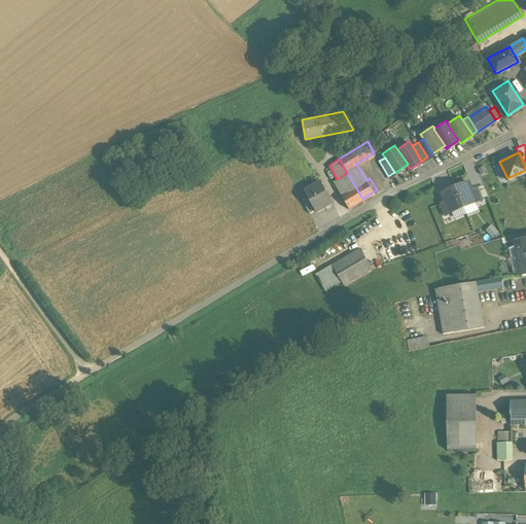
[(347,173),(337,179),(332,181),(341,195),(355,186),(347,173)]
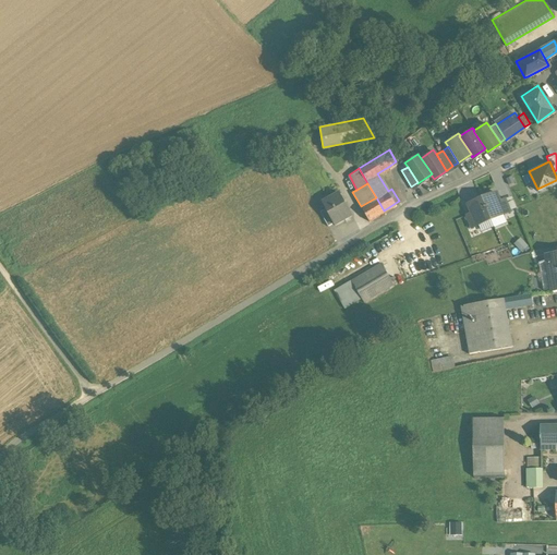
[(495,190),(468,202),(471,210),(476,222),(504,212),(498,200),(498,198),(495,190)]
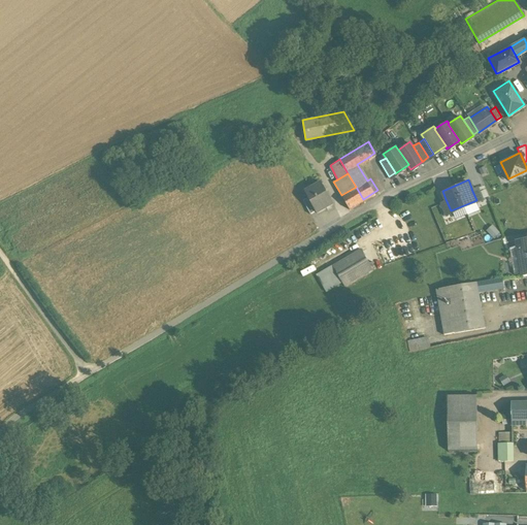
[(321,181),(304,190),(307,196),(315,209),(316,211),(332,202),(321,181)]
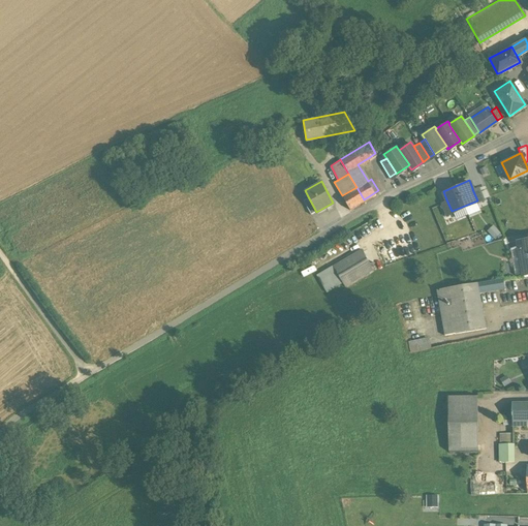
[(472,188),(472,189),(477,200),(483,197),(478,186),(472,188)]
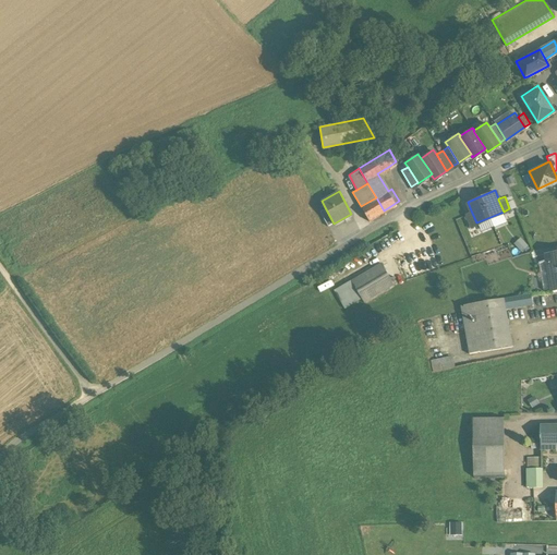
[(376,197),(361,206),(368,219),(384,210),(376,197)]
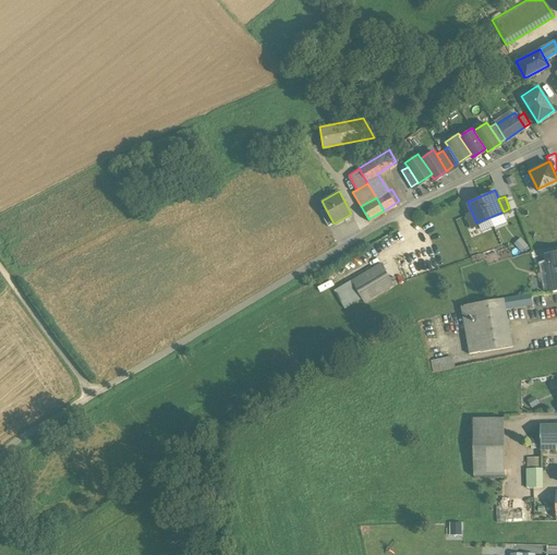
[(325,207),(319,209),(327,225),(333,221),(325,207)]
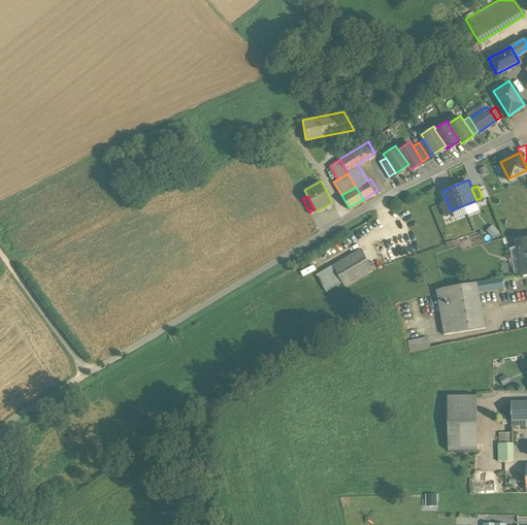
[(446,199),(439,201),(445,214),(451,210),(446,199)]
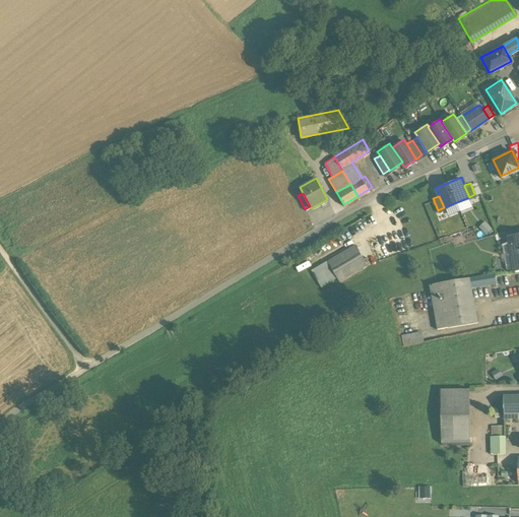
[(478,225),(485,233),(491,227),(483,219),(478,225)]
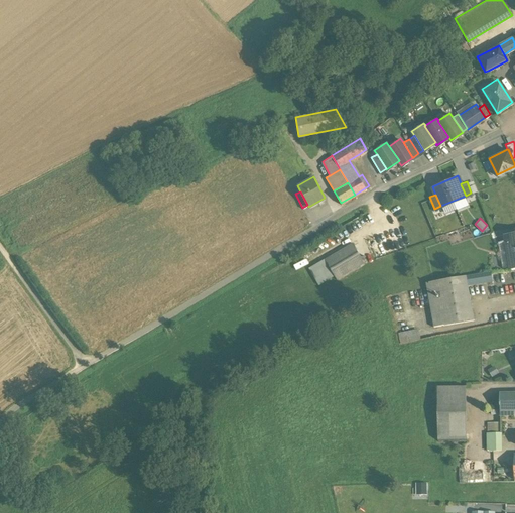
[(514,231),(504,233),(510,267),(514,266),(514,231)]
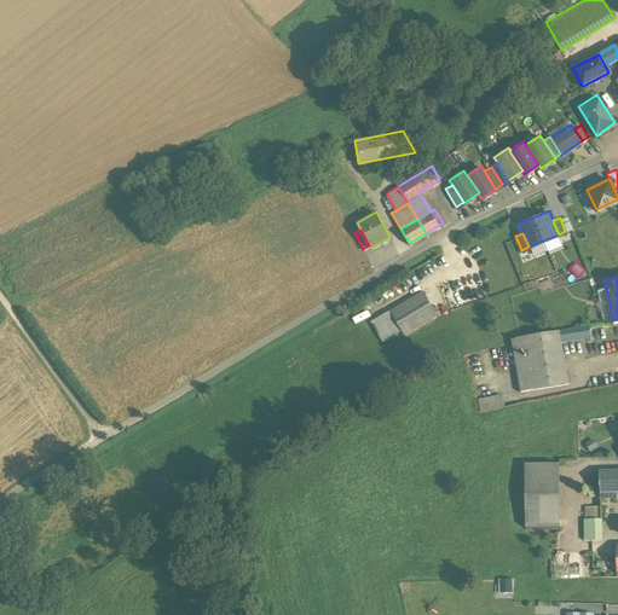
[(422,289),(388,308),(399,326),(403,332),(435,313),(422,289)]
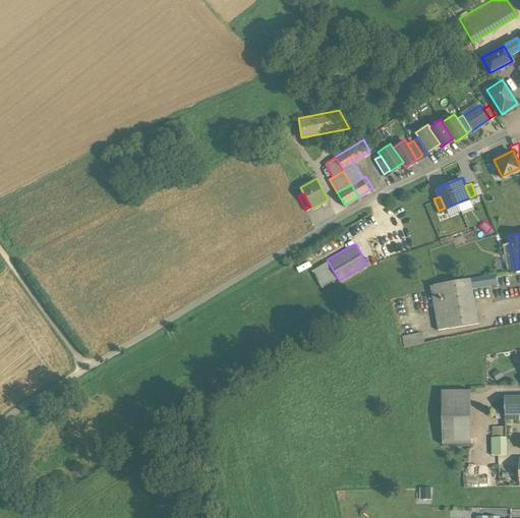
[(311,270),(320,284),(336,275),(327,260),(311,270)]
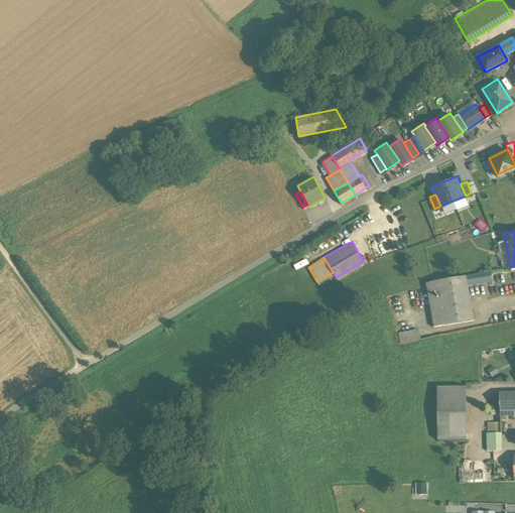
[(490,271),(466,275),(467,282),(472,283),(491,279),(490,271)]
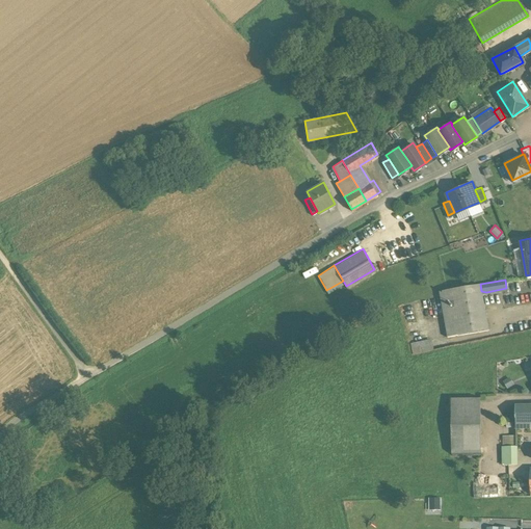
[(479,284),(439,290),(446,336),(487,328),(481,291),(480,284),(479,284)]
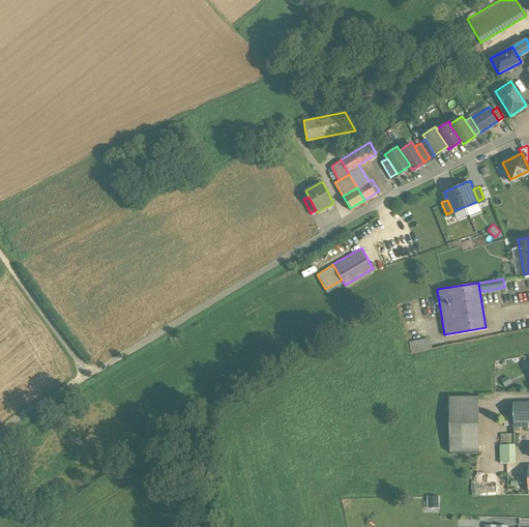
[(430,335),(408,341),(411,352),(432,347),(430,335)]
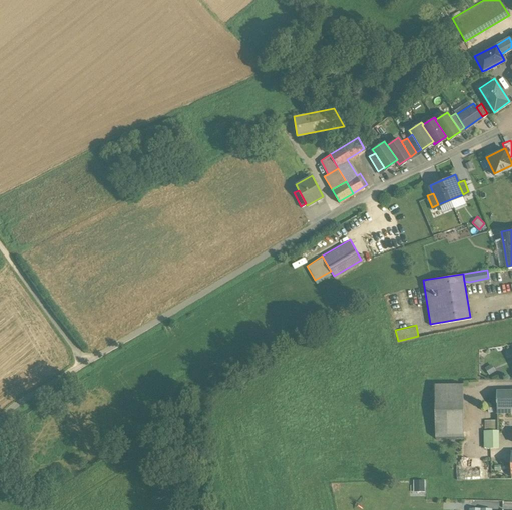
[(463,438),(462,381),(435,381),(435,438),(463,438)]
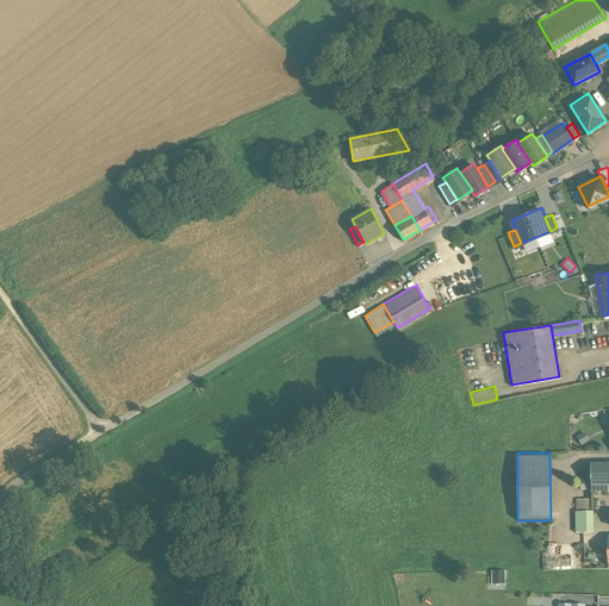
[(608,463),(590,463),(590,481),(591,481),(591,488),(608,488),(608,483),(608,463)]
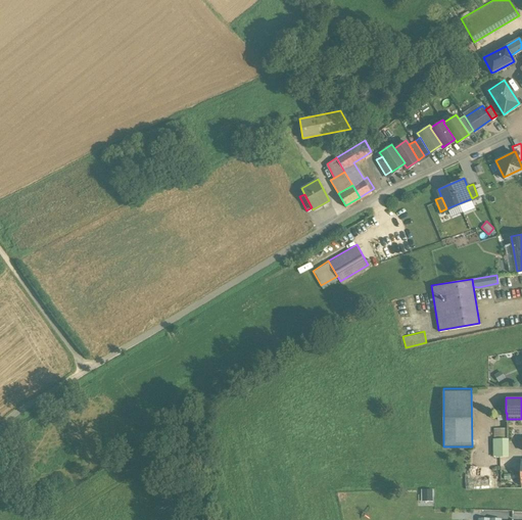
[(506,413),(493,413),(493,438),(507,437),(507,419),(507,413),(506,413)]
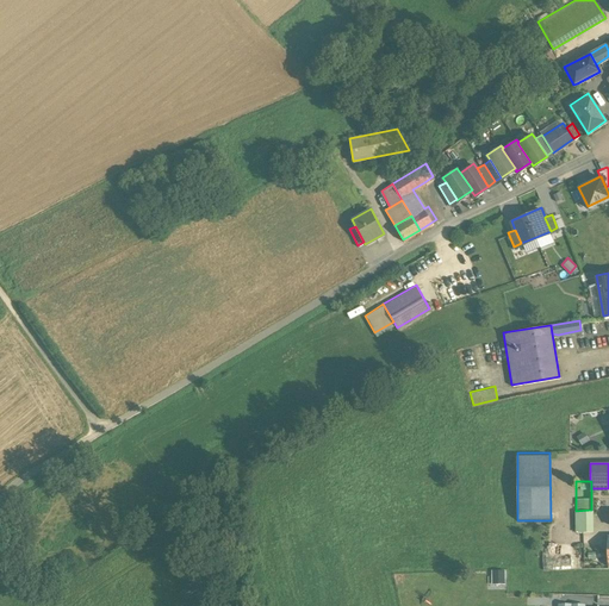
[(591,510),(576,511),(576,531),(591,530),(591,510)]
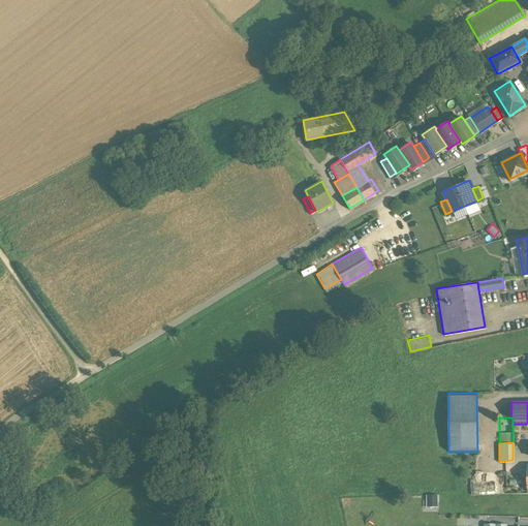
[(430,495),(424,495),(424,505),(431,505),(431,501),(438,501),(437,495),(430,495)]
